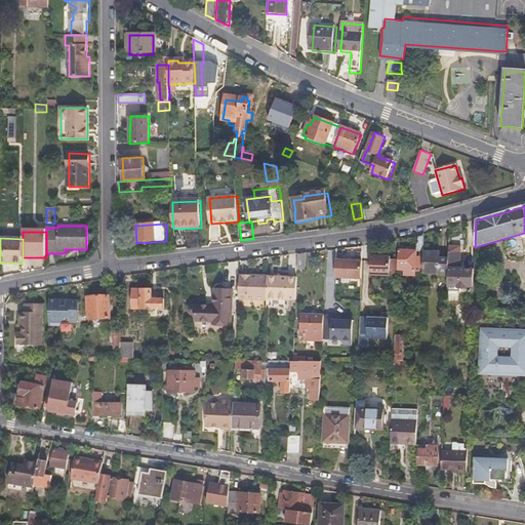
[(474,283),(474,268),(460,267),(460,248),(449,248),(449,260),(448,276),(447,299),(453,300),(453,287),(456,287),(456,285),(460,283),(474,283)]
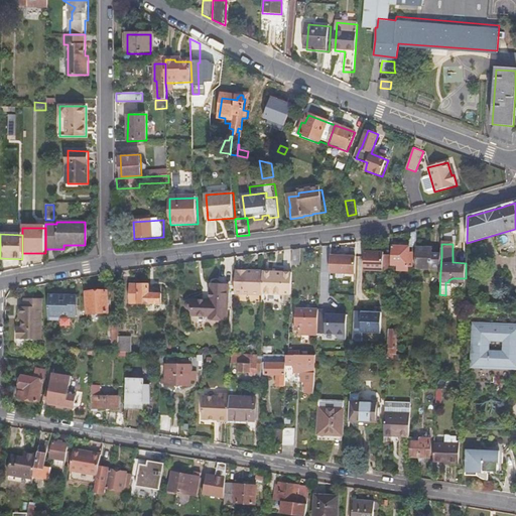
[(409,257),(409,248),(392,247),(391,266),(400,266),(400,272),(407,272),(407,267),(409,267),(409,265),(412,264),(412,263),(412,257),(409,257)]
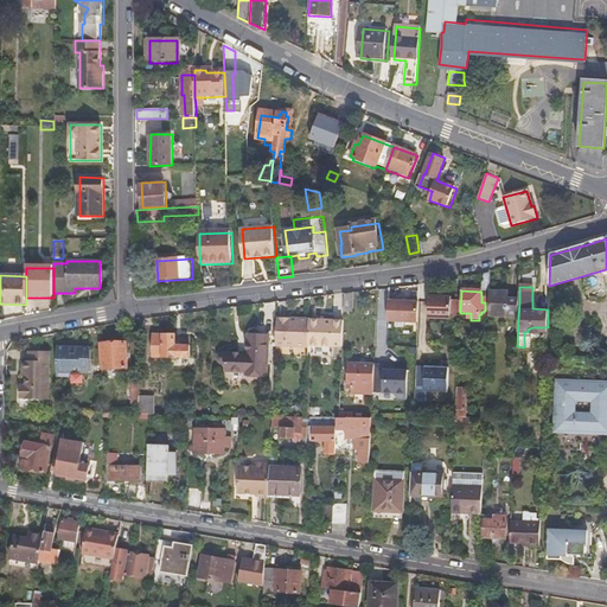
[(500,293),(490,292),(489,318),(518,319),(519,301),(508,301),(500,300),(500,293)]
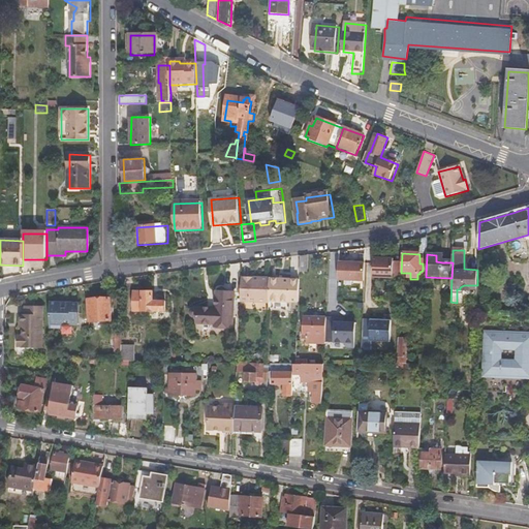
[(307,271),(308,255),(299,256),(299,270),(307,271)]
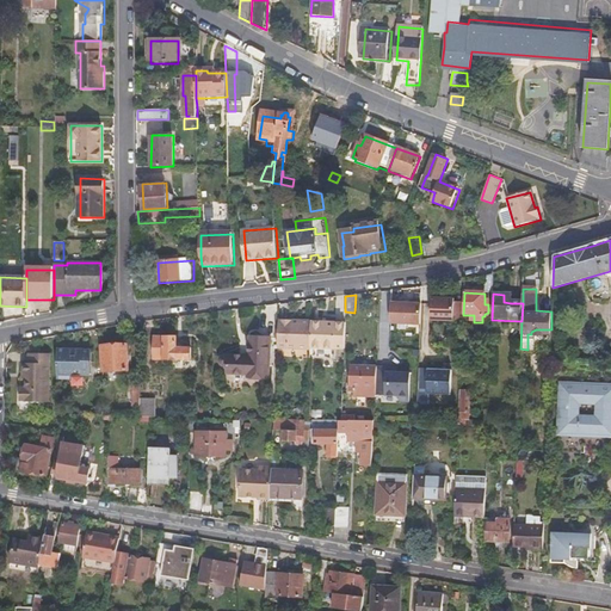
[(392,300),(392,322),(423,323),(424,301),(392,300)]
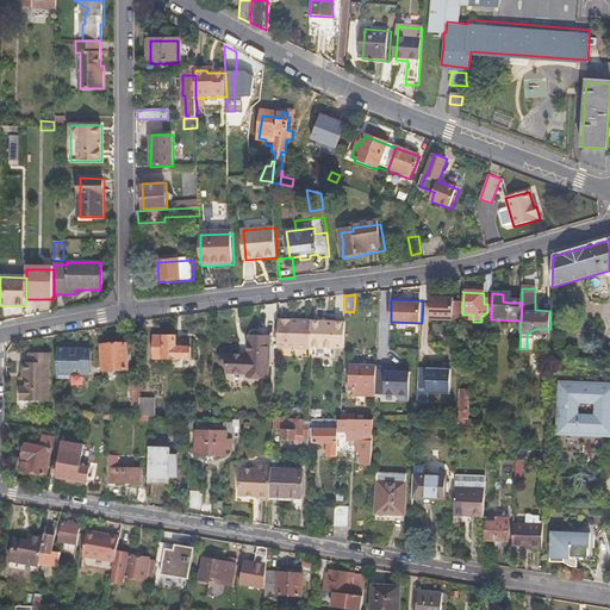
[(311,340),(312,322),(294,321),(294,324),(279,323),(278,348),(311,349),(311,346),(311,340)]
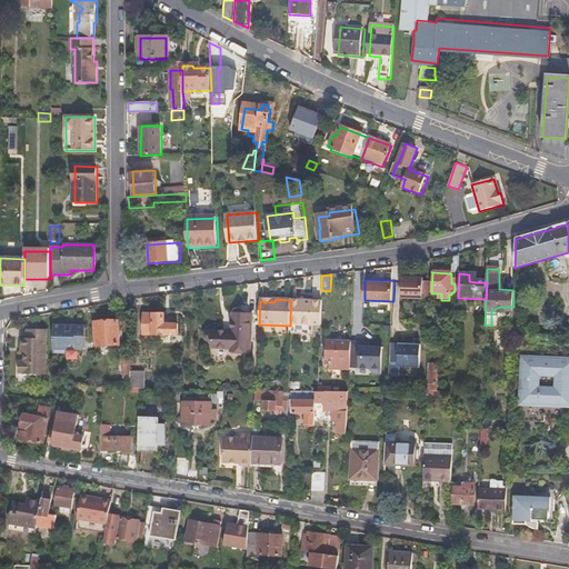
[(321,301),(291,300),(290,317),(290,322),(290,326),(290,331),(311,331),(311,323),(320,323),(321,301)]
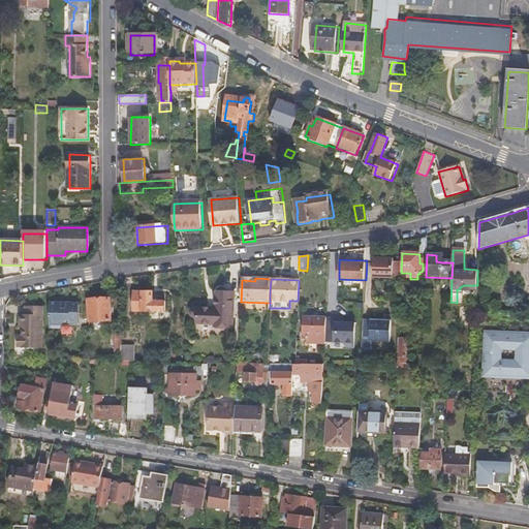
[(153,288),(134,288),(134,307),(164,308),(164,299),(153,298),(153,288)]
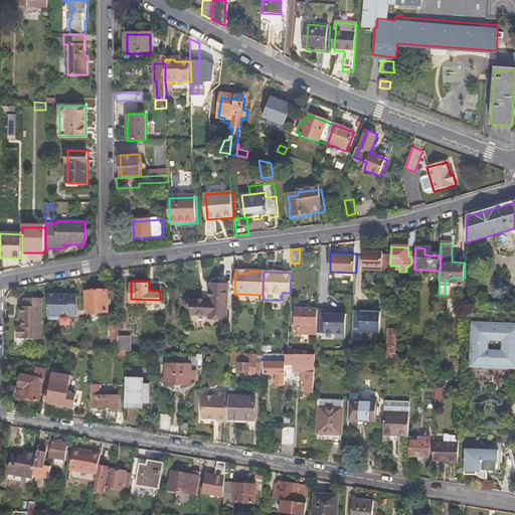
[(227,319),(228,285),(212,285),(211,302),(198,301),(190,301),(188,302),(187,303),(186,304),(186,306),(187,307),(189,309),(193,310),(193,315),(211,316),(210,319),(227,319)]
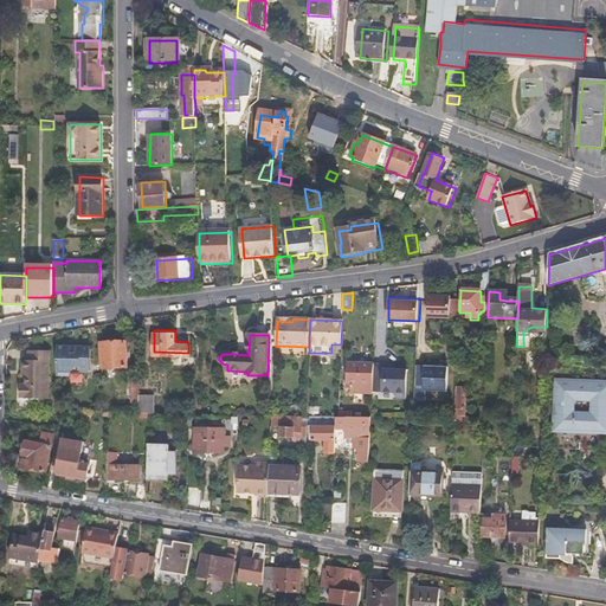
[(126,341),(101,343),(102,368),(127,367),(126,341)]
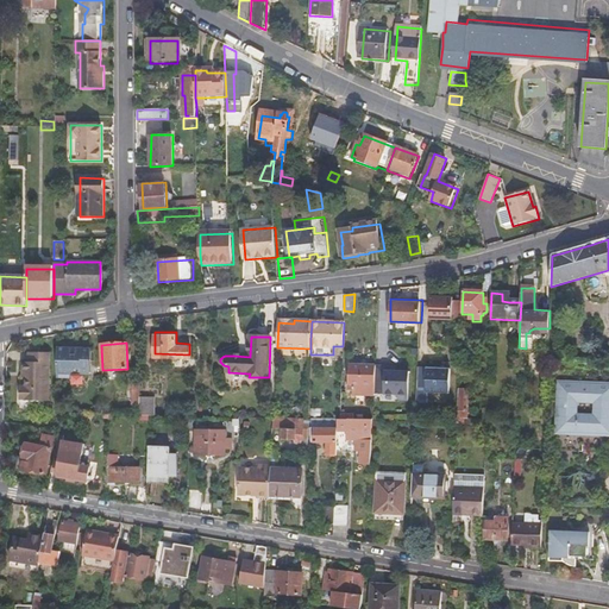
[(71,350),(57,349),(56,380),(70,380),(70,376),(75,370),(79,376),(89,376),(90,351),(76,350),(76,356),(71,356),(71,350)]
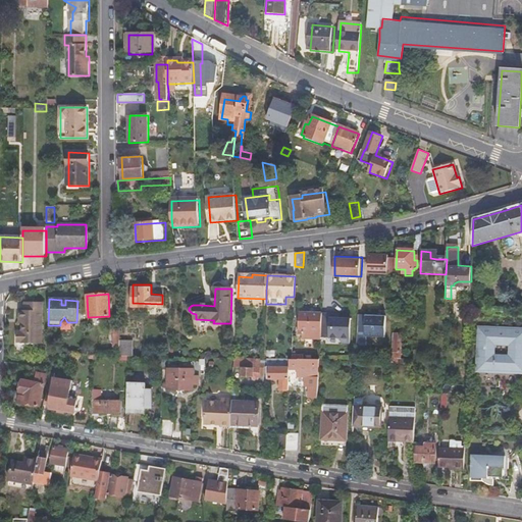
[(40,345),(42,303),(24,302),(23,310),(19,310),(18,323),(20,323),(20,331),(16,331),(15,342),(19,342),(19,344),(40,345)]
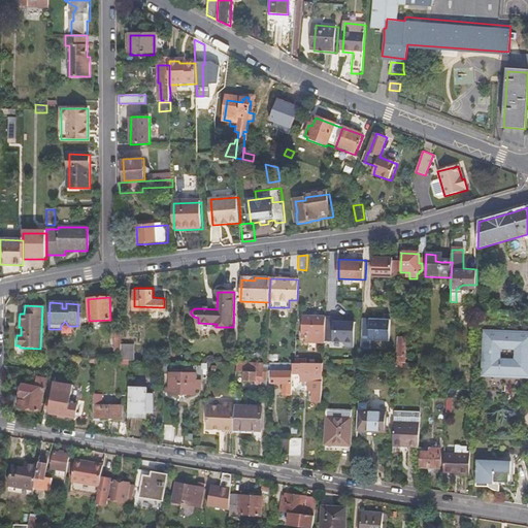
[(325,340),(326,314),(303,312),(302,334),(305,334),(305,339),(325,340)]
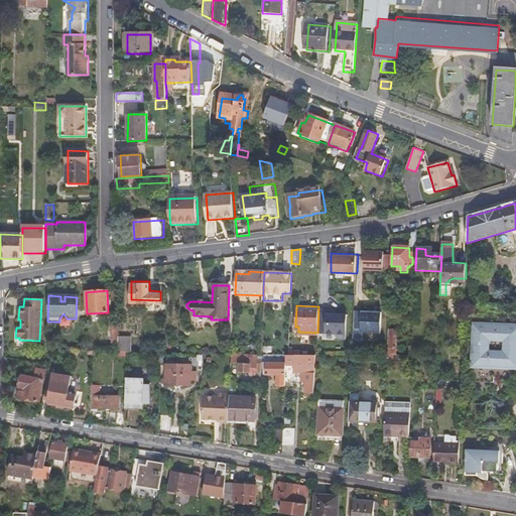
[(364,341),(364,332),(382,333),(383,310),(355,309),(354,341),(364,341)]
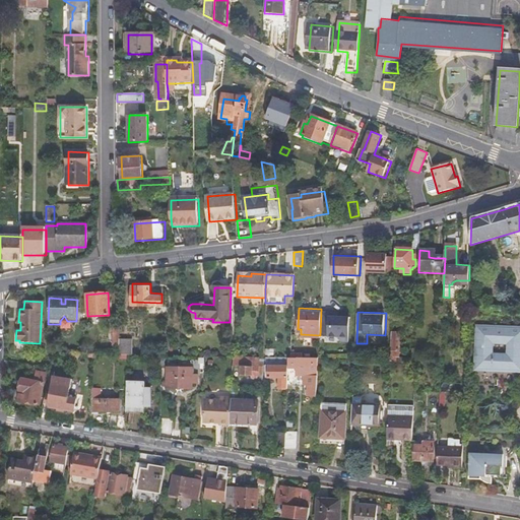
[(324,315),(323,338),(349,340),(350,316),(324,315)]
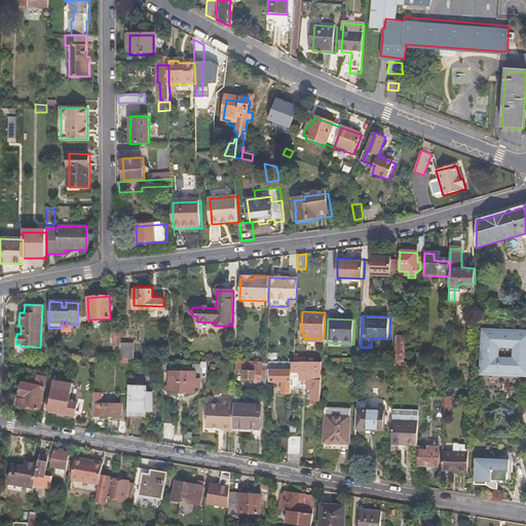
[(525,375),(525,333),(483,332),(481,389),(500,390),(501,374),(525,375)]
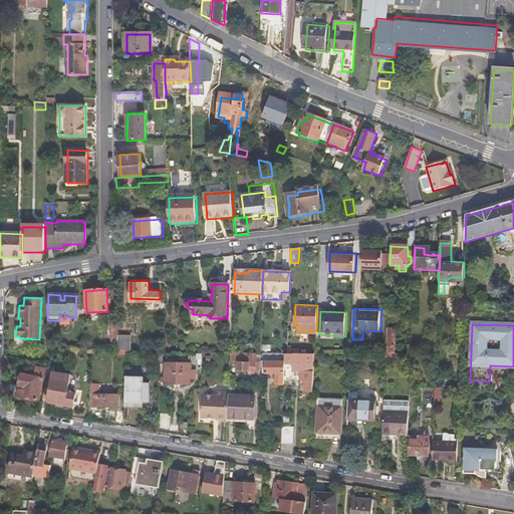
[(387,346),(396,346),(397,329),(388,328),(388,332),(387,339),(387,346)]
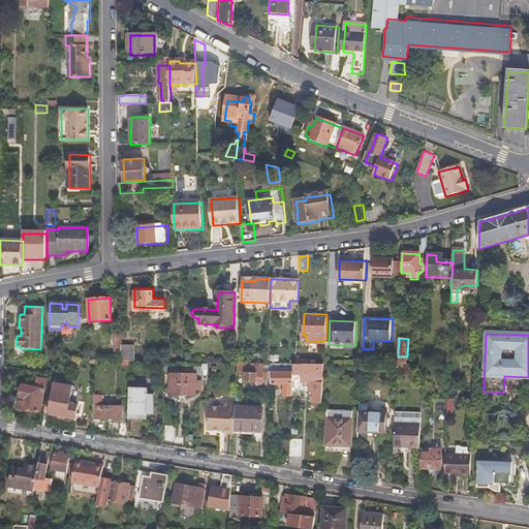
[(133,340),(122,340),(121,352),(121,361),(129,361),(132,361),(133,340)]
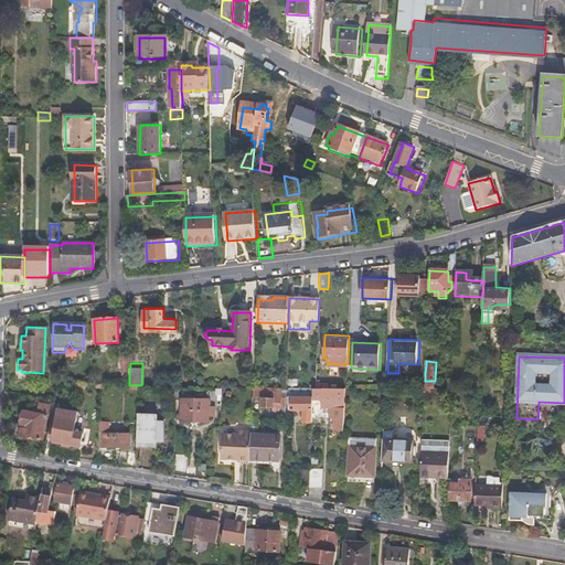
[(425,390),(425,394),(433,394),(433,390),(435,390),(435,388),(435,381),(425,381),(425,390)]
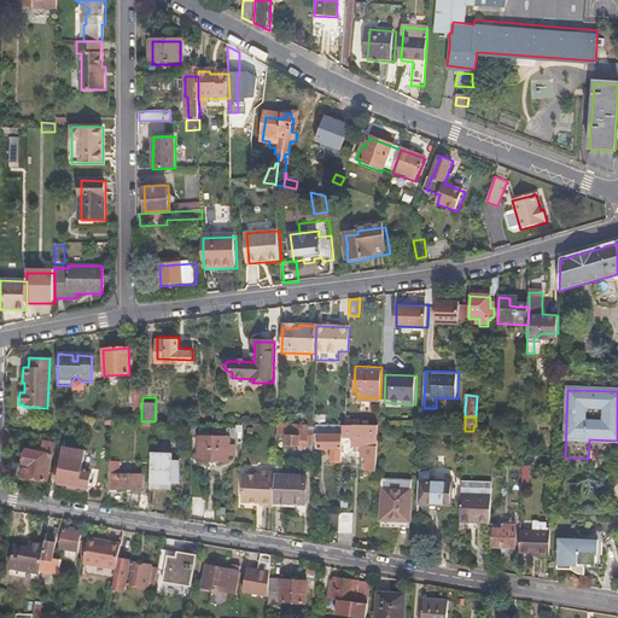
[(44,433),(59,435),(62,420),(54,420),(46,420),(44,433)]
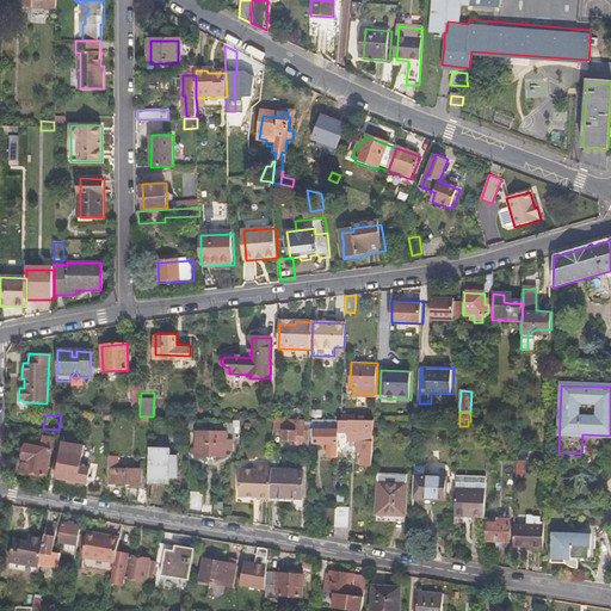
[(306,432),(306,419),(275,419),(275,431),(285,432),(285,442),(309,442),(309,432),(306,432)]
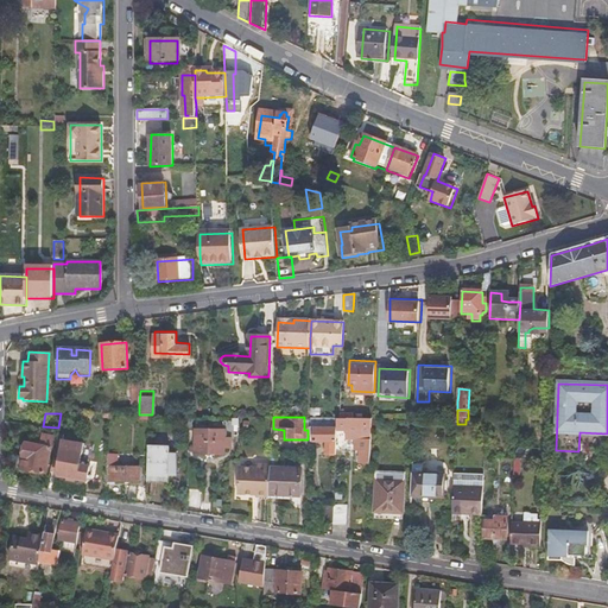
[(336,456),(336,432),(336,418),(309,418),(309,443),(320,443),(324,447),(324,456),(336,456)]
